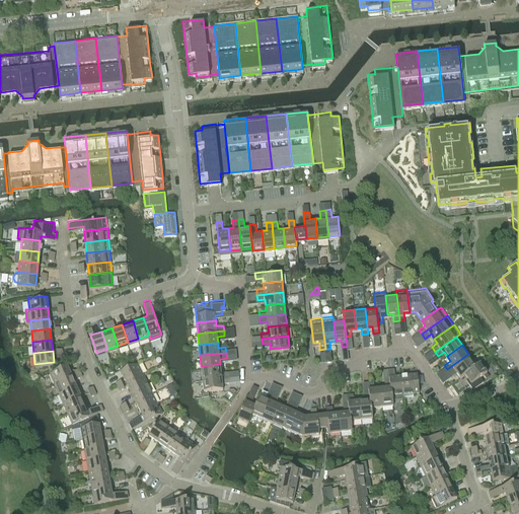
[(460,374),(465,371),(464,371),(475,363),(474,363),(468,354),(447,369),(450,374),(456,370),(460,374)]
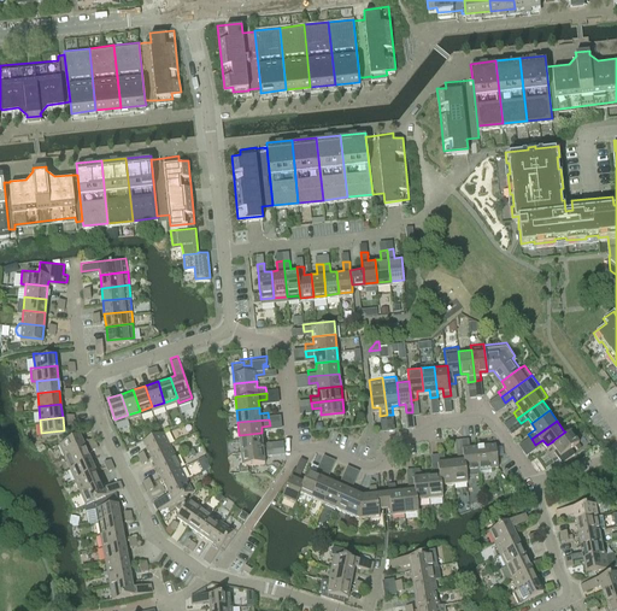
[(570,427),(564,432),(565,432),(552,441),(553,441),(556,446),(553,447),(562,459),(575,450),(570,444),(579,439),(570,427)]
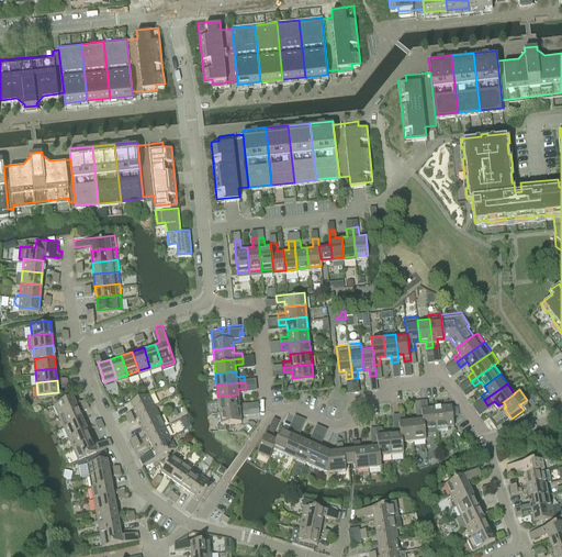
[(131,399),(136,411),(154,401),(148,390),(131,399)]
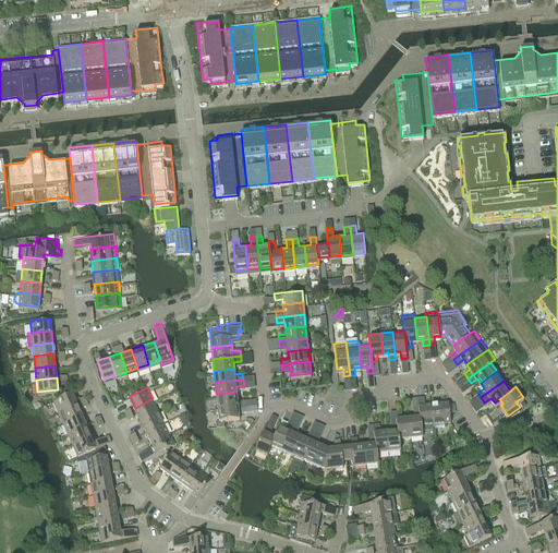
[(53,398),(58,409),(76,401),(72,391),(53,398)]
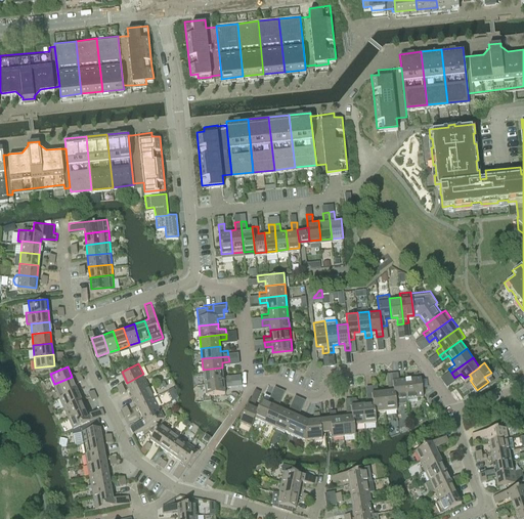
[(203,370),(205,381),(230,378),(230,373),(223,373),(222,368),(203,370)]
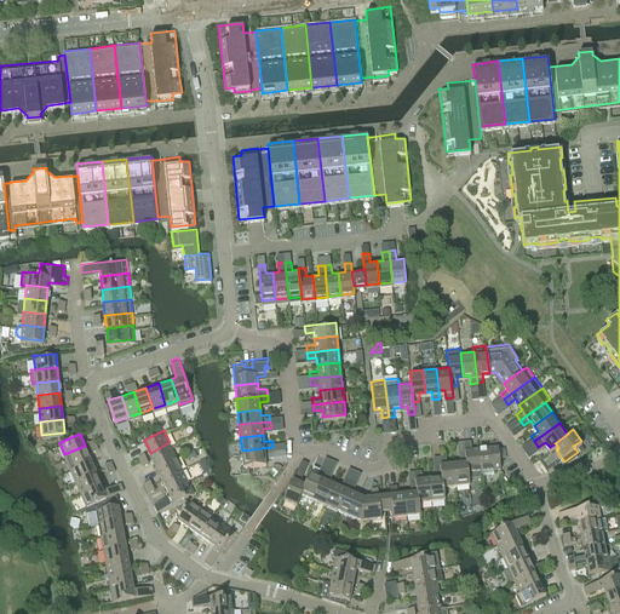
[(469,469),(481,468),(478,445),(471,446),(471,437),(464,437),(465,446),(469,481),(470,481),(469,469)]
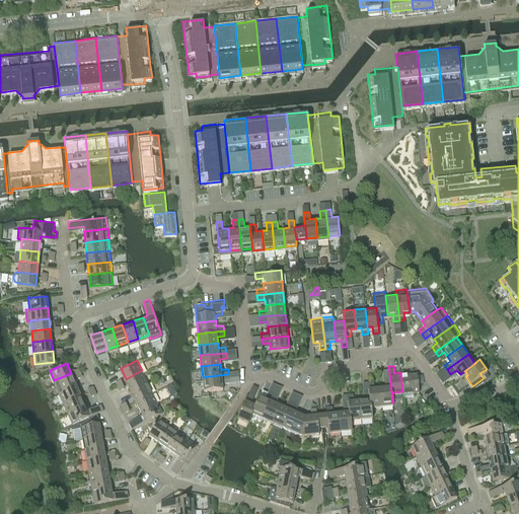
[(126,379),(131,388),(147,380),(142,370),(126,379)]
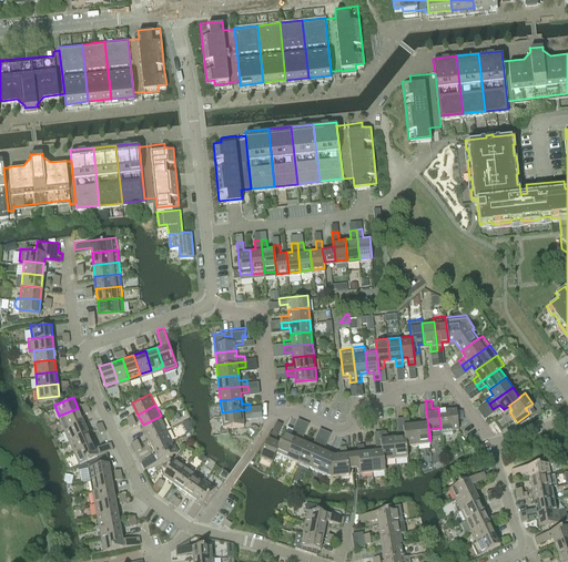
[(450,406),(438,407),(440,428),(440,432),(452,431),(450,427),(458,426),(456,406),(450,406)]
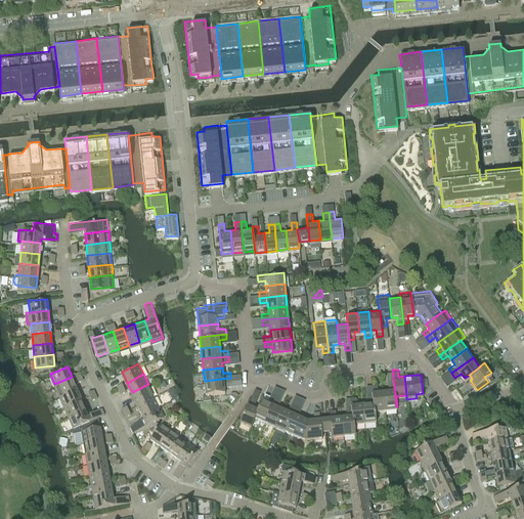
[(54,384),(59,394),(77,387),(72,377),(54,384)]
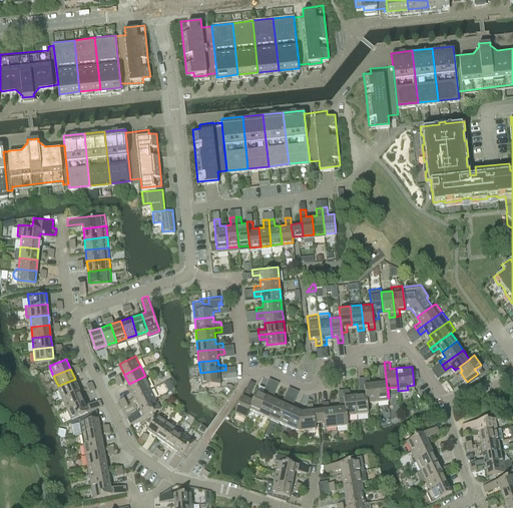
[(381,380),(375,380),(377,399),(388,398),(385,369),(384,369),(385,372),(380,373),(381,380)]
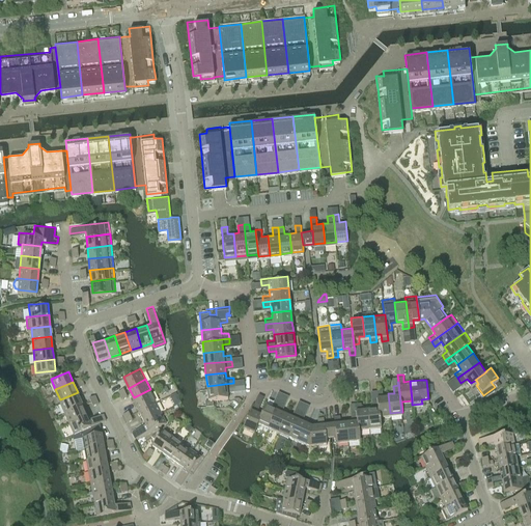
[(234,388),(233,383),(207,386),(208,397),(213,397),(228,395),(227,389),(234,388)]
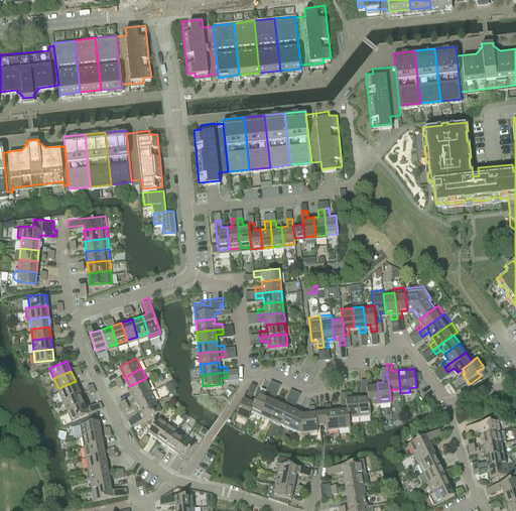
[(379,401),(377,382),(372,383),(371,376),(366,377),(366,384),(367,384),(370,412),(369,402),(379,401)]
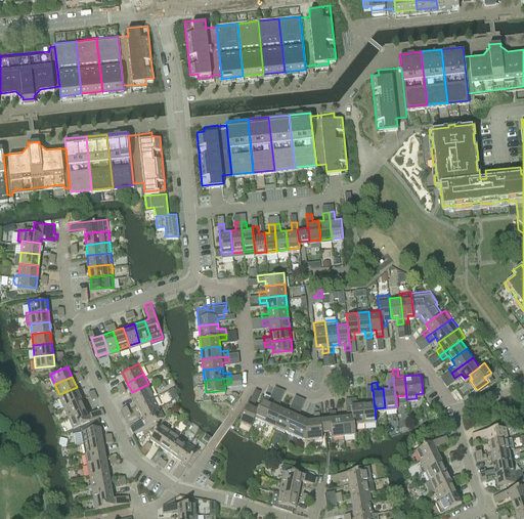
[(132,392),(136,402),(154,394),(148,384),(132,392)]
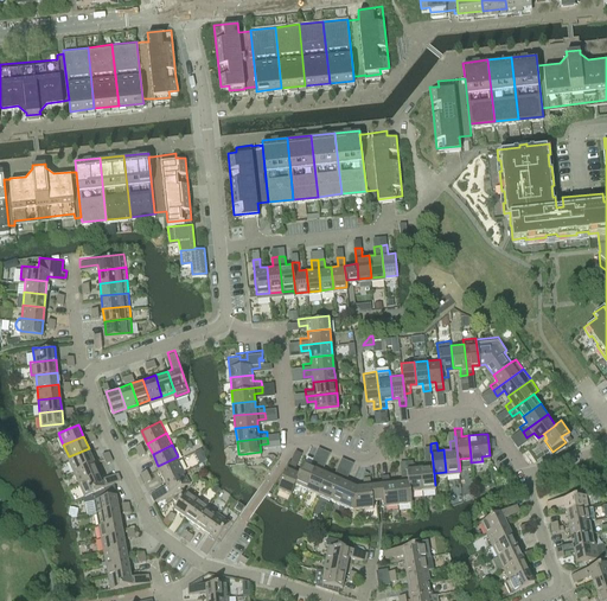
[(69,456),(74,468),(94,460),(89,448),(69,456)]
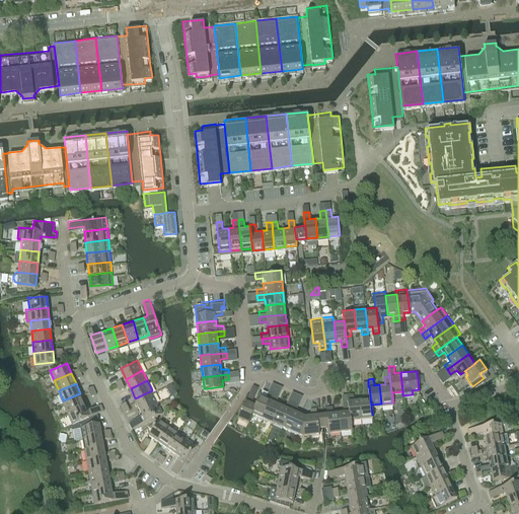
[(364,396),(359,397),(361,416),(372,415),(369,386),(368,386),(368,389),(364,389),(364,396)]
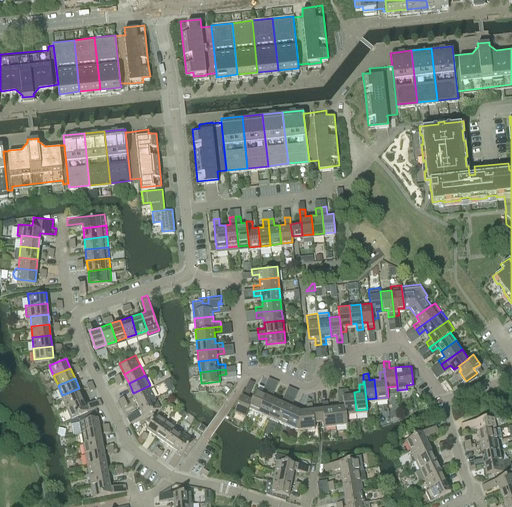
[(256,388),(252,397),(249,405),(258,410),(269,386),(264,384),(261,390),(256,388)]
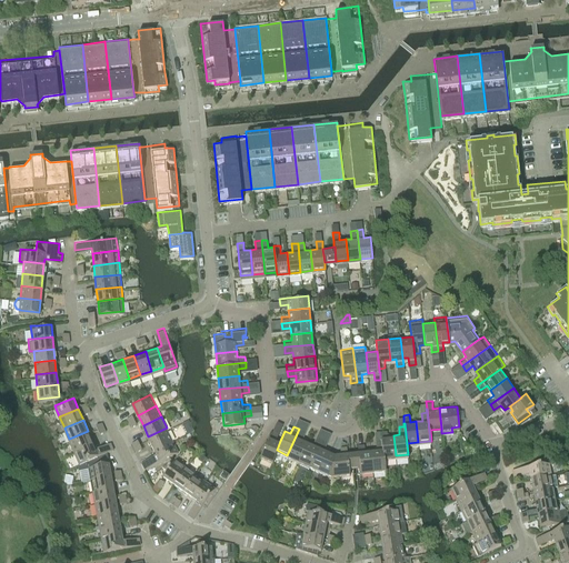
[(148,436),(153,448),(172,438),(167,428),(148,436)]
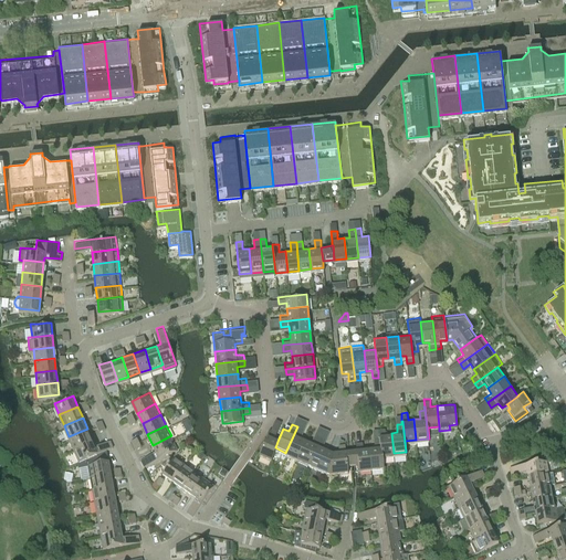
[(378,426),(379,434),(381,455),(383,454),(394,453),(391,433),(386,433),(385,425),(378,426)]
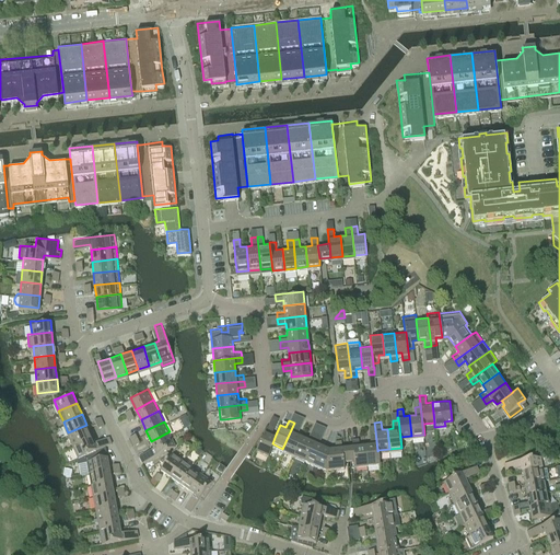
[(268,454),(272,443),(276,435),(270,432),(273,425),(268,423),(265,430),(256,449),(268,454)]
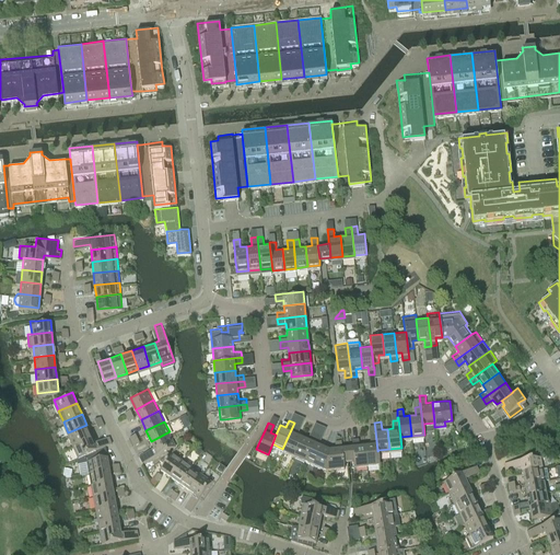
[(300,425),(294,423),(282,449),(293,453),(302,435),(296,431),(300,425)]
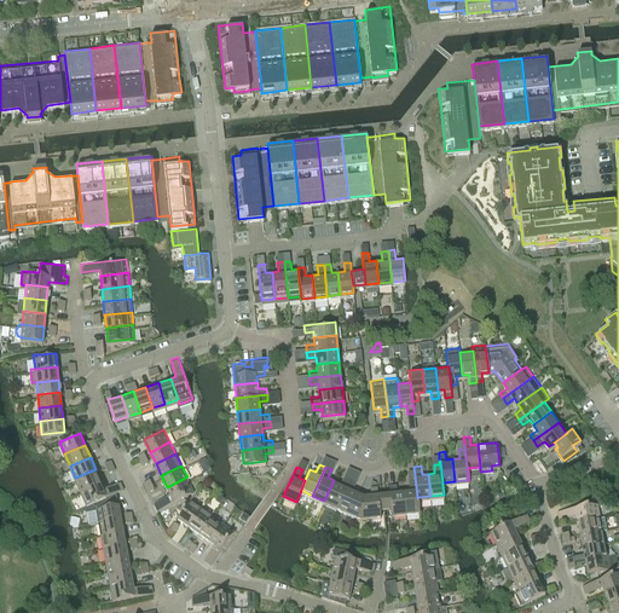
[(75,478),(81,490),(100,481),(96,469),(75,478)]
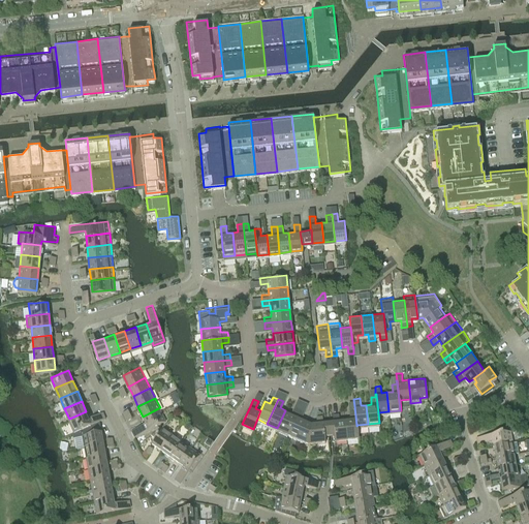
[(290,412),(285,410),(277,428),(287,432),(299,407),(293,405),(290,412)]
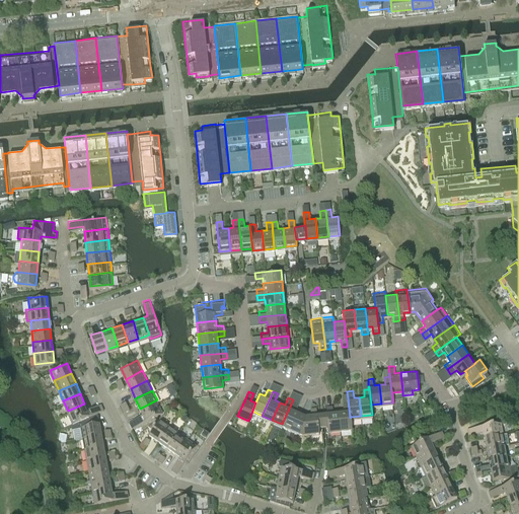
[(352,428),(351,417),(350,418),(348,398),(348,401),(343,401),(344,409),(339,410),(341,429),(352,428)]
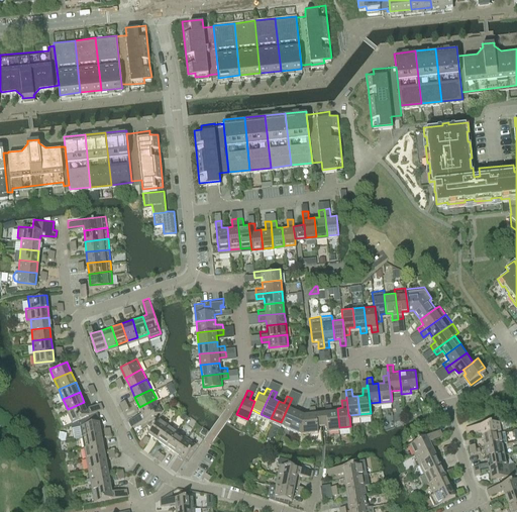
[(162,409),(157,398),(139,407),(141,411),(128,418),(131,423),(162,409)]
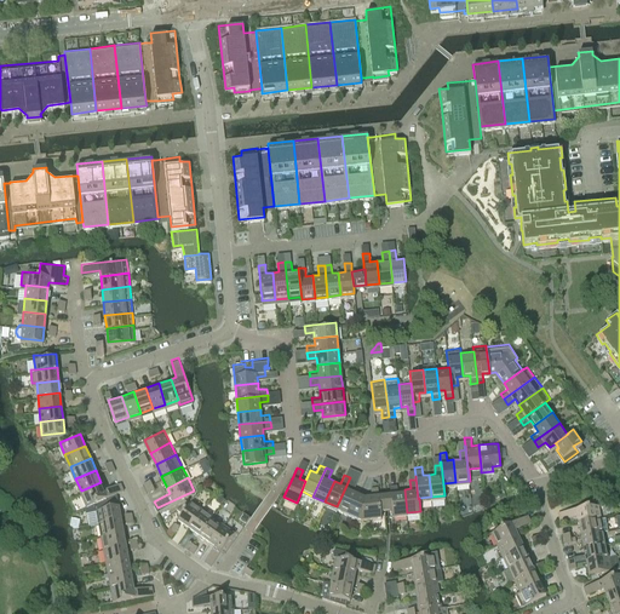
[(356,481),(350,477),(337,506),(361,517),(367,516),(366,506),(362,506),(352,503),(359,491),(352,488),(356,481)]
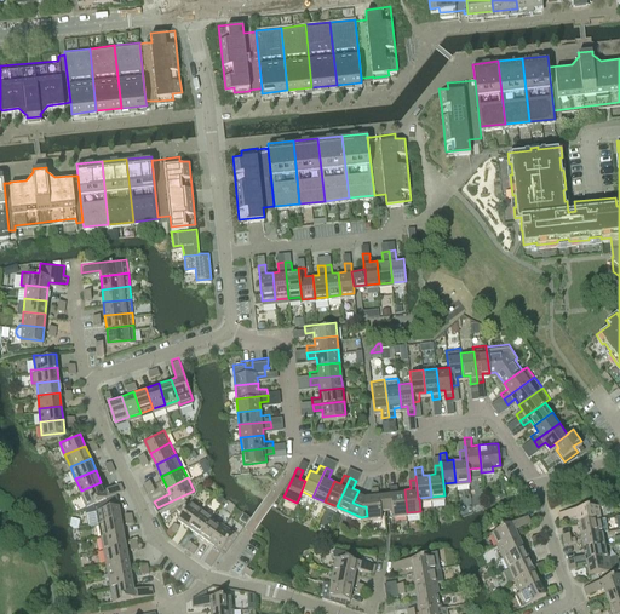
[(103,487),(101,482),(81,491),(86,503),(124,487),(120,480),(103,487)]
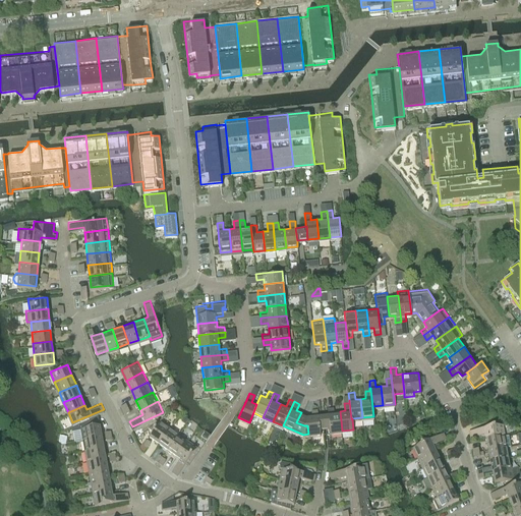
[(330,432),(342,431),(340,411),(334,412),(333,405),(328,405),(329,412),(323,413),(325,425),(330,425),(330,432)]
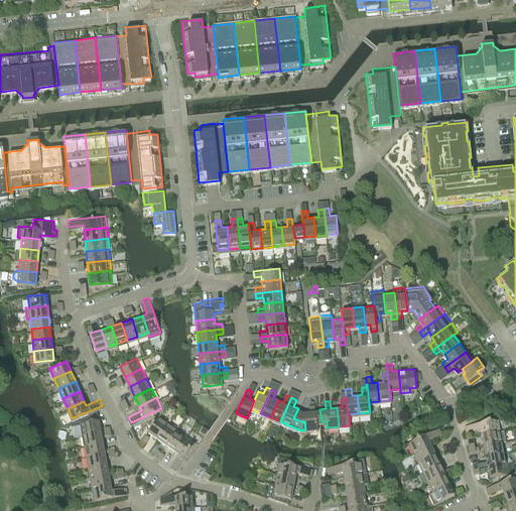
[(303,411),(298,408),(293,418),(301,421),(304,421),(305,429),(317,428),(316,422),(321,421),(319,409),(314,409),(314,402),(308,403),(309,410),(303,411)]
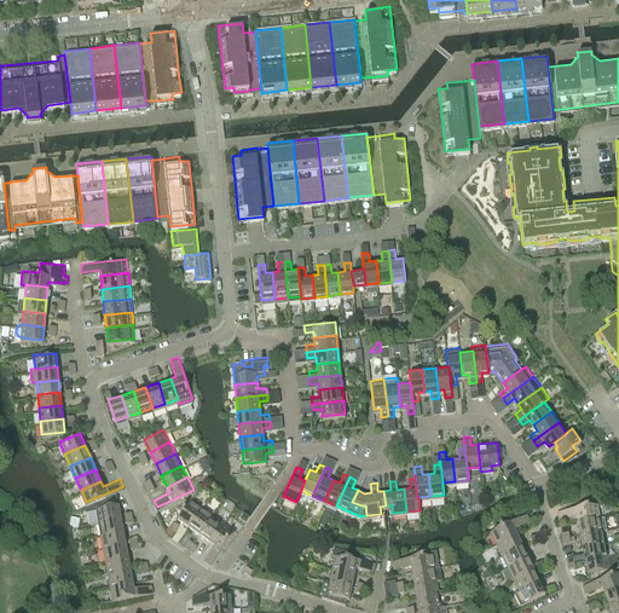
[(177,515),(189,524),(201,505),(190,497),(189,499),(181,509),(177,515)]
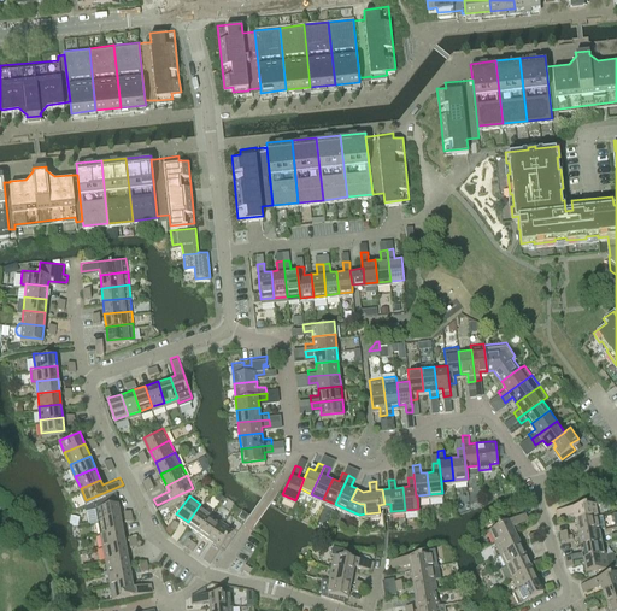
[(176,504),(181,507),(188,498),(186,495),(176,504)]
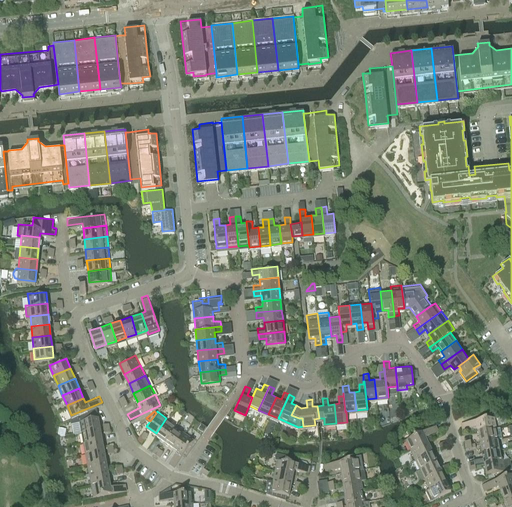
[(477,424),(478,428),(496,425),(494,414),(461,420),(462,426),(477,424)]
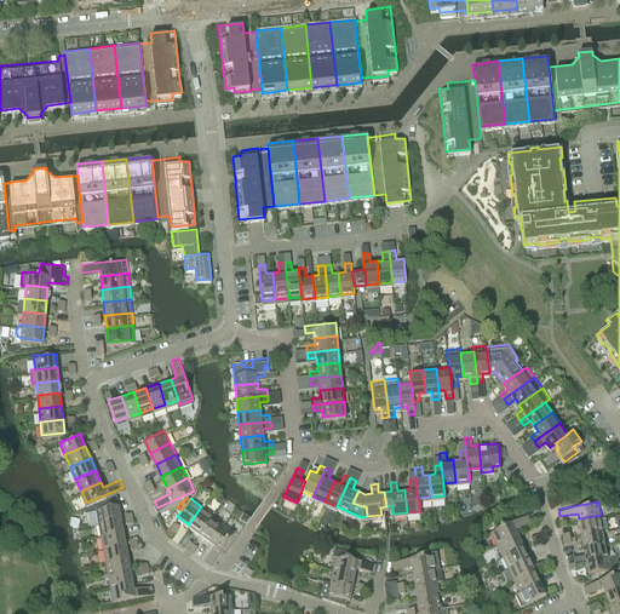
[(96,506),(98,520),(120,516),(118,503),(96,506)]
